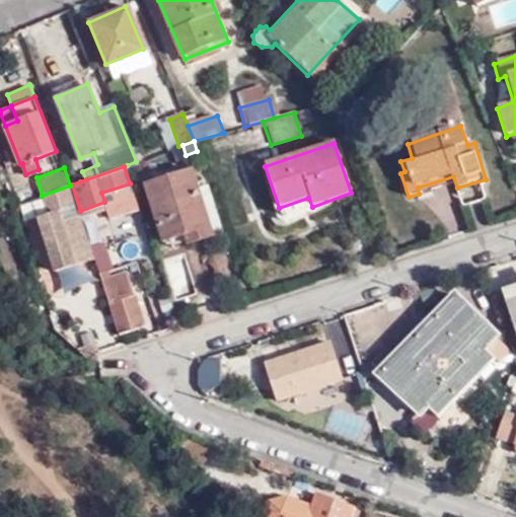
[(214,236),(193,169),(143,185),(161,243),(174,238),(178,247),(214,236)]
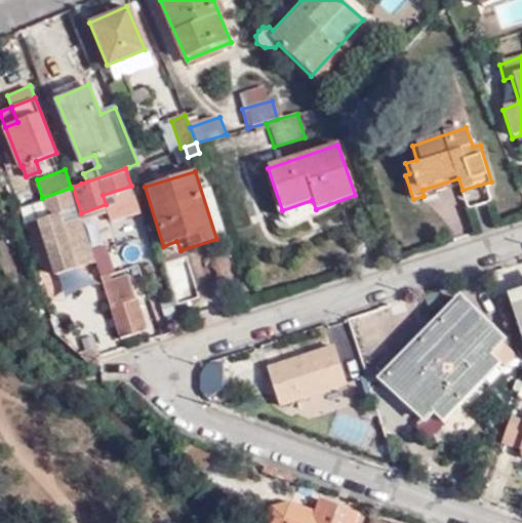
[(141,212),(131,186),(103,195),(106,204),(111,220),(141,212)]
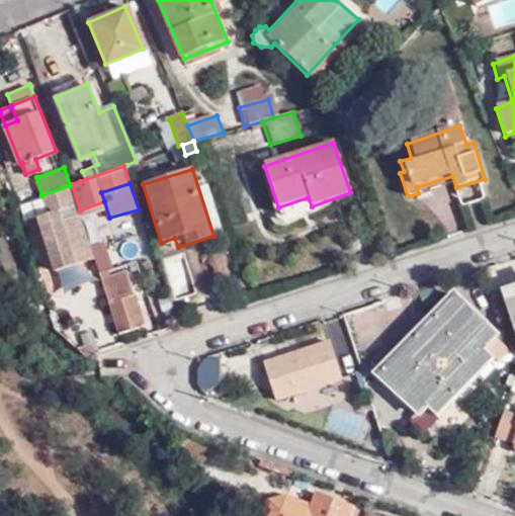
[(70,185),(41,195),(48,213),(38,217),(55,272),(77,265),(74,254),(91,249),(80,210),(72,184),(70,185)]
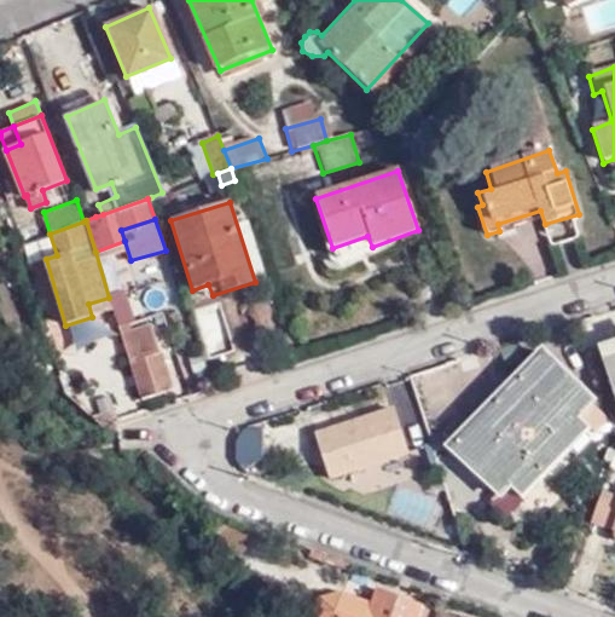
[(88,304),(92,317),(112,311),(109,298),(88,304)]
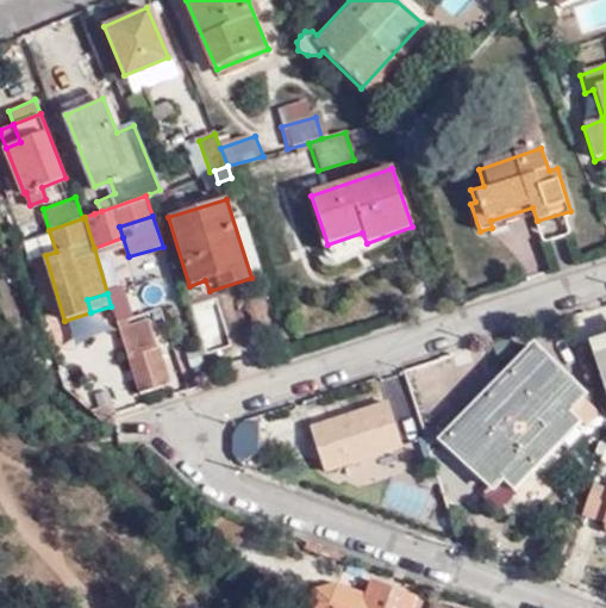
[(127,355),(157,346),(148,316),(117,326),(127,355)]
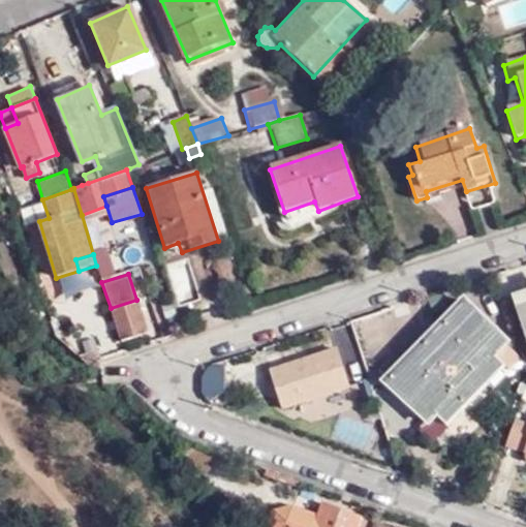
[(525,283),(508,289),(513,302),(525,297),(525,283)]
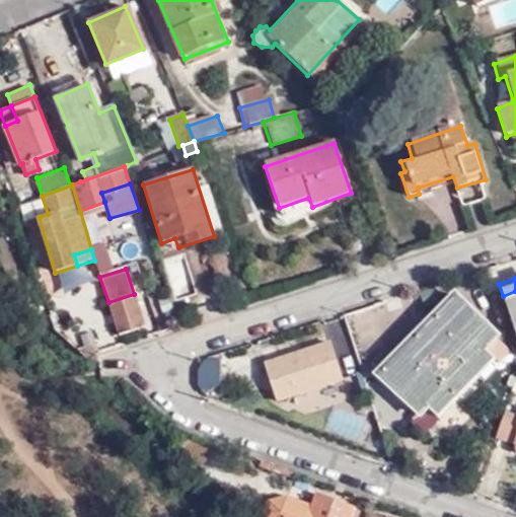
[(492,328),(452,289),(373,368),(415,409),(424,401),(433,411),(489,352),(480,342),(492,328)]
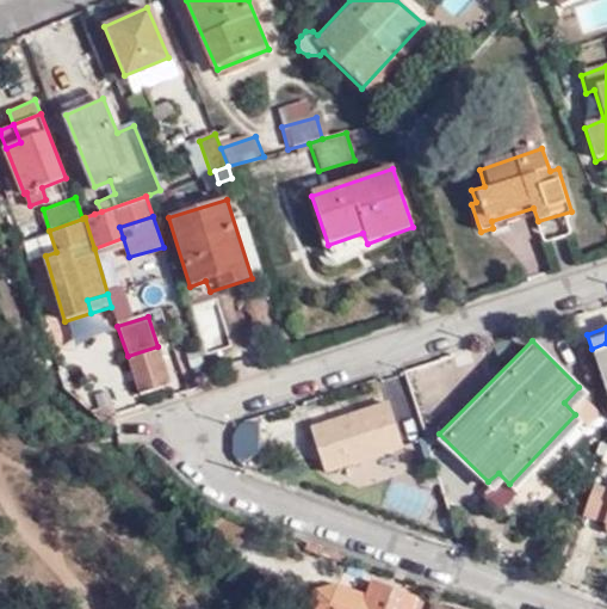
[(606,394),(606,343),(592,349),(606,394)]
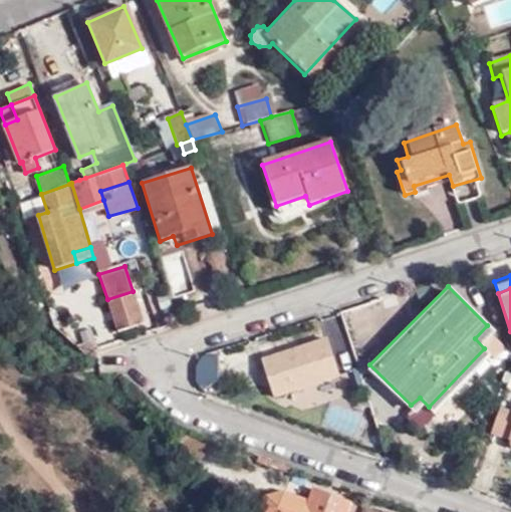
[(107,299),(116,327),(143,320),(134,291),(133,291),(107,299)]
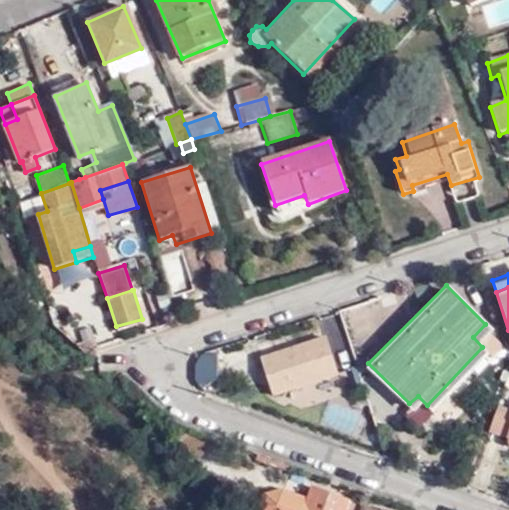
[(269,390),(334,368),(321,333),(257,354),(269,390)]
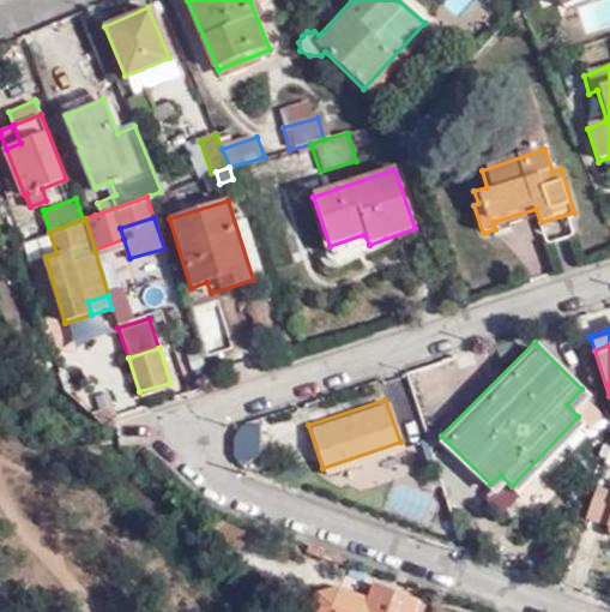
[(233,425),(229,433),(229,450),(231,439),(236,431),(243,426),(240,418),(233,425)]
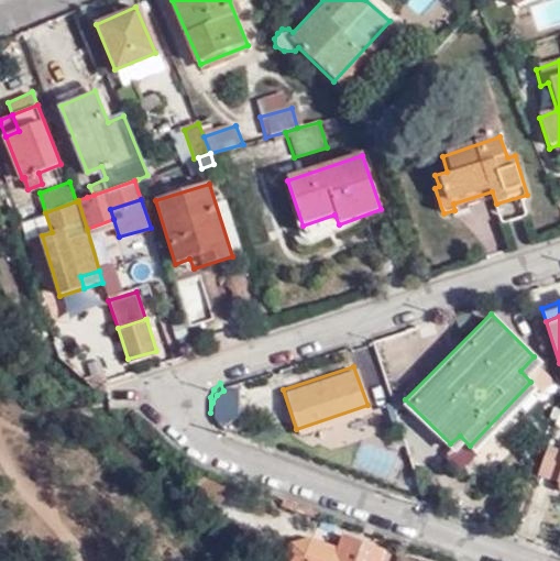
[(212,403),(210,413),(215,420),(219,426),(228,411),(228,397),(223,391),(217,395),(212,403)]
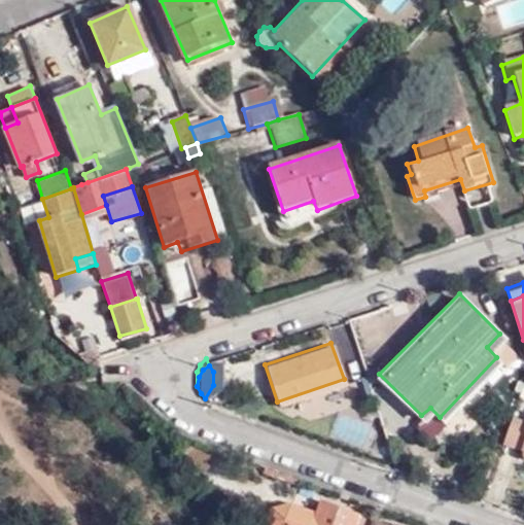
[(362,443),(368,424),(336,415),(330,433),(362,443)]
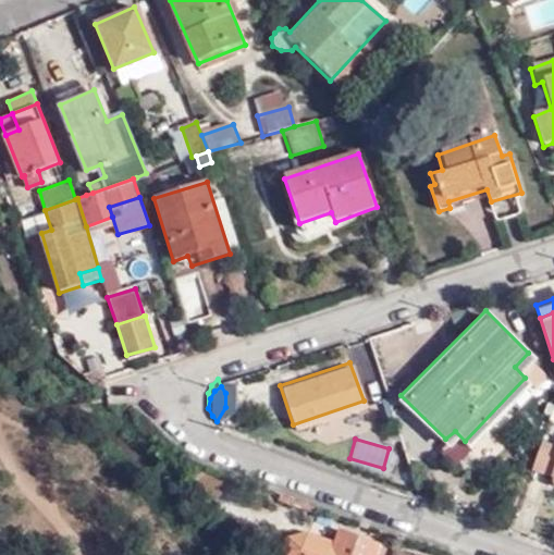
[(553,445),(540,440),(530,466),(551,473),(553,465),(553,445)]
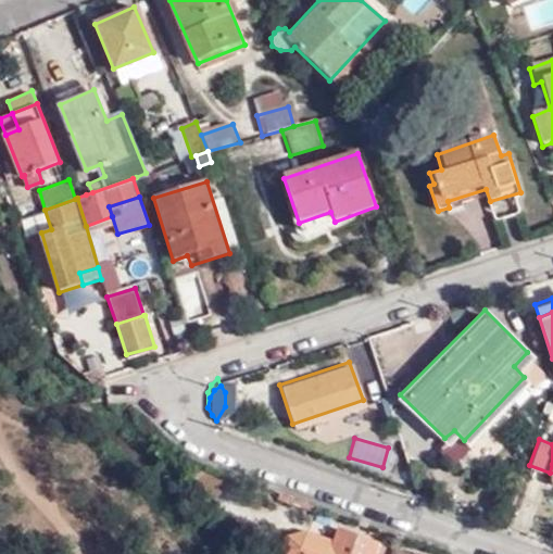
[(368,553),(374,539),(334,524),(328,538),(323,536),(315,553),(368,553)]
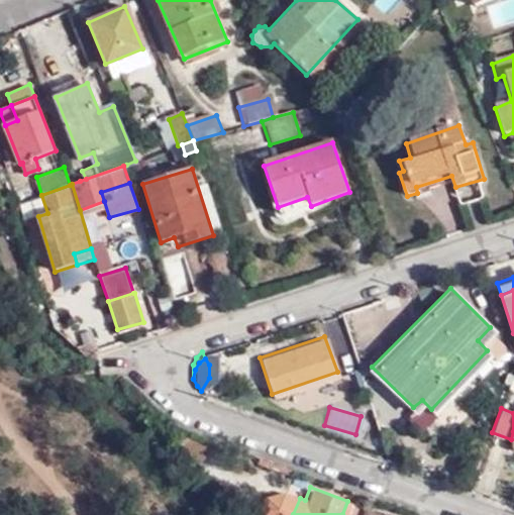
[(293,514),(300,498),(281,491),(263,496),(258,508),(263,514),(293,514)]
